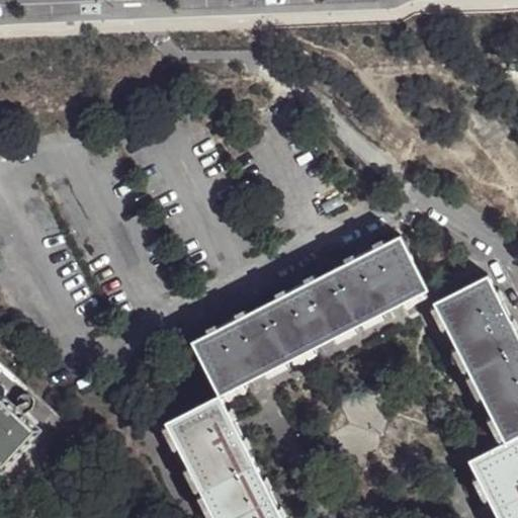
[(190,343),(219,396),(428,291),(401,237),(190,343)]
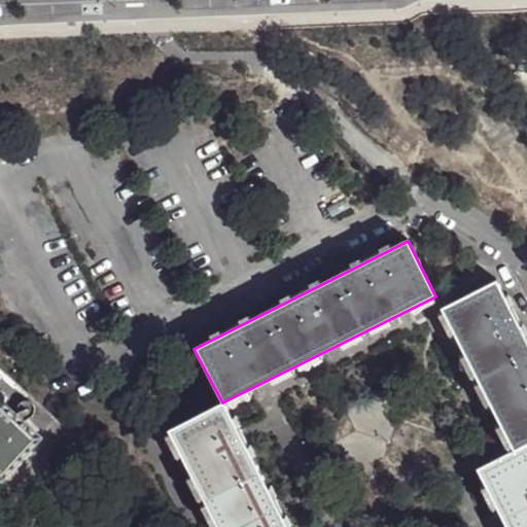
[(513,452),(526,444),(526,344),(502,296),(495,282),(441,310),(513,452)]
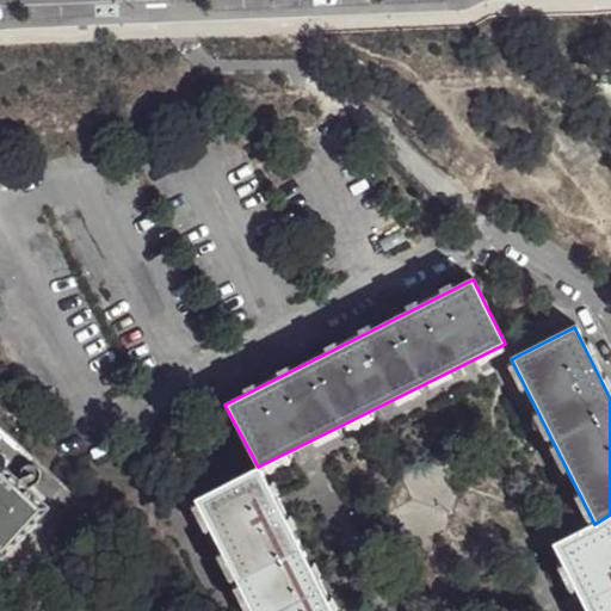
[(0,553),(18,535),(47,505),(2,463),(1,466),(0,466),(0,553)]
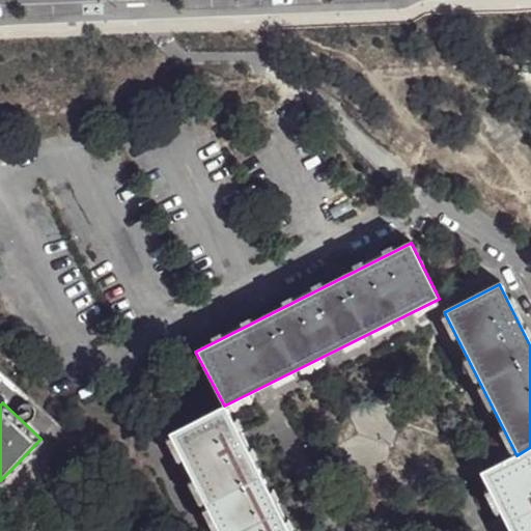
[(169,435),(218,530),(287,530),(224,407),(169,435)]
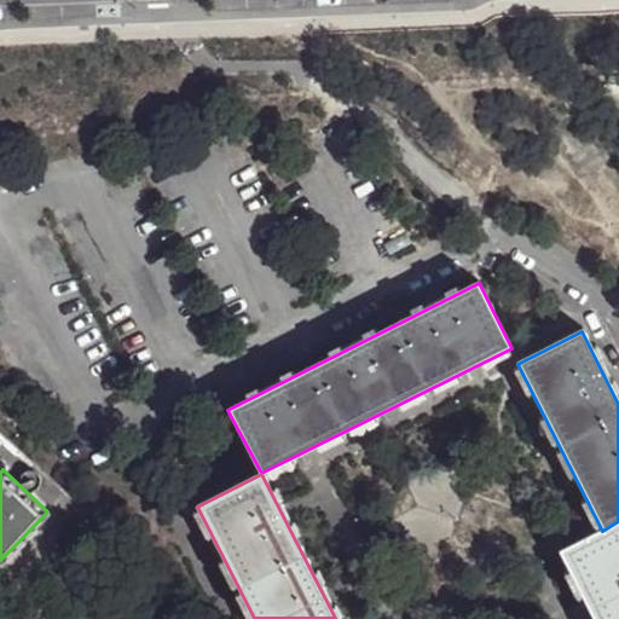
[(560,551),(593,618),(618,618),(618,521),(602,531),(560,551)]
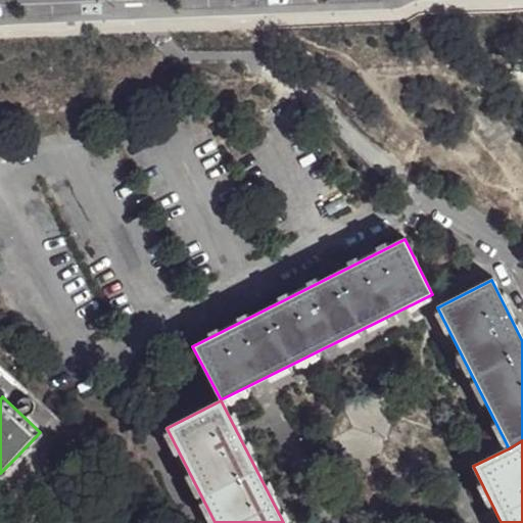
[(14,522),(46,488),(15,458),(0,473),(0,518),(5,522),(14,522)]
